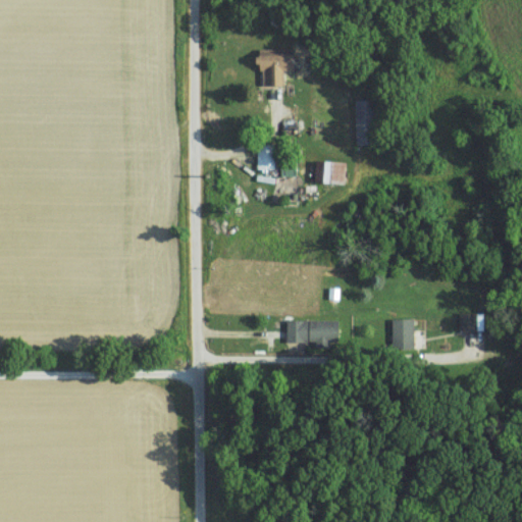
[(298,49),(262,48),(262,86),(284,86),(285,69),(297,69),(298,49)]
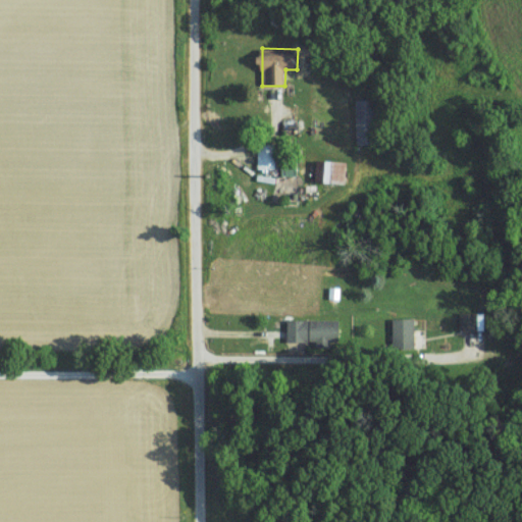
[(357,144),(378,144),(379,99),(357,99),(357,144)]
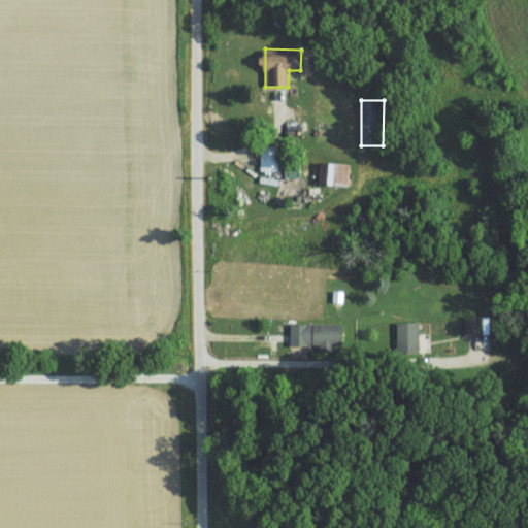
[(261,170),(278,171),(278,150),(262,149),(261,170)]
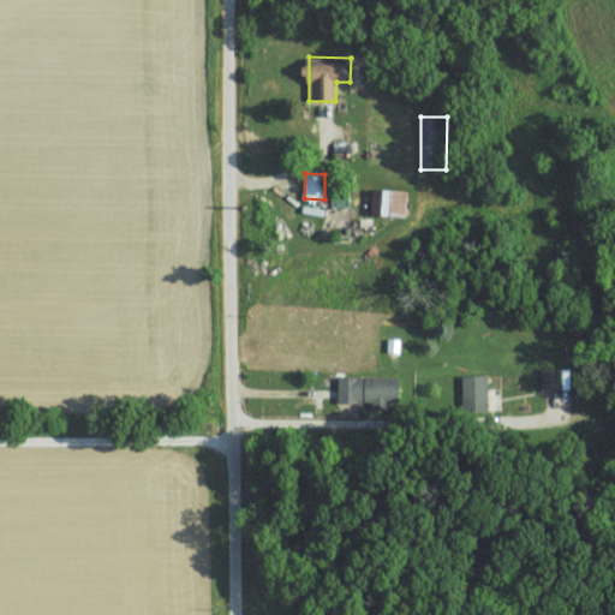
[(407,191),(375,190),(374,213),(406,214),(407,191)]
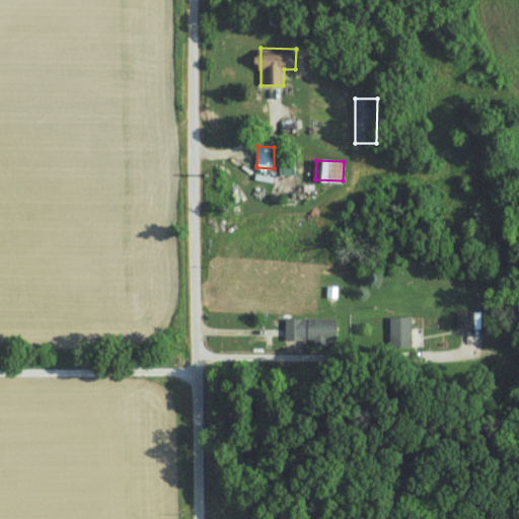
[(475,328),(476,311),(457,311),(457,327),(475,328)]
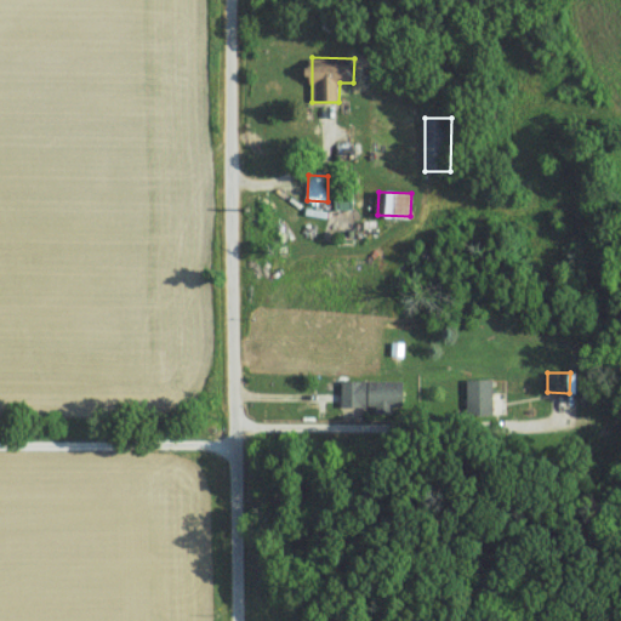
[(343,408),(406,405),(405,380),(343,382),(343,408)]
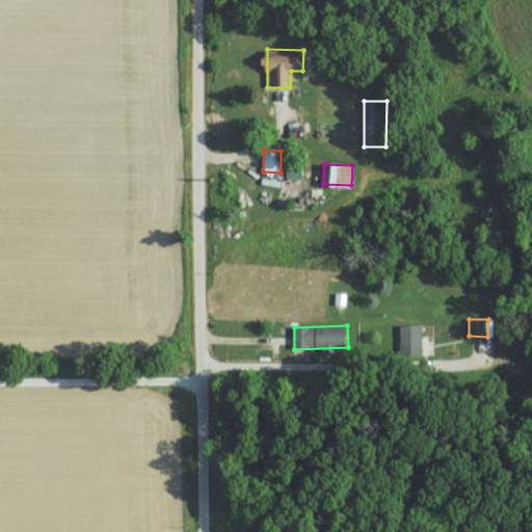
[(424,355),(423,325),(400,325),(401,356),(424,355)]
